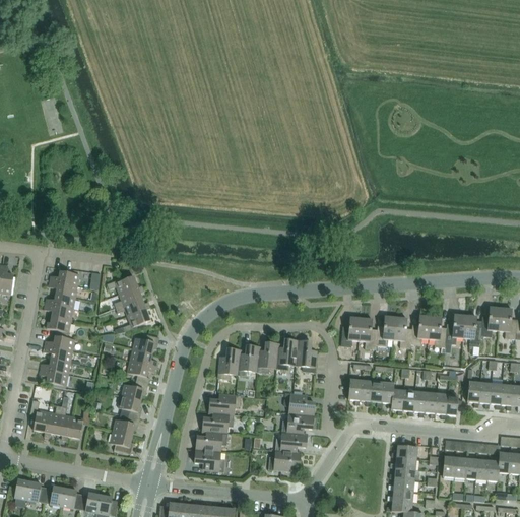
[(2,264),(0,280),(0,292),(10,294),(13,273),(7,272),(8,265),(2,264)]
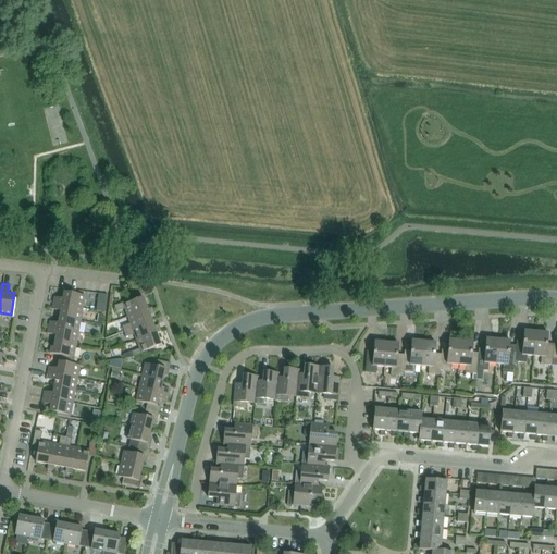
[(54,294),(53,300),(83,306),(85,293),(64,290),(62,296),(54,294)]
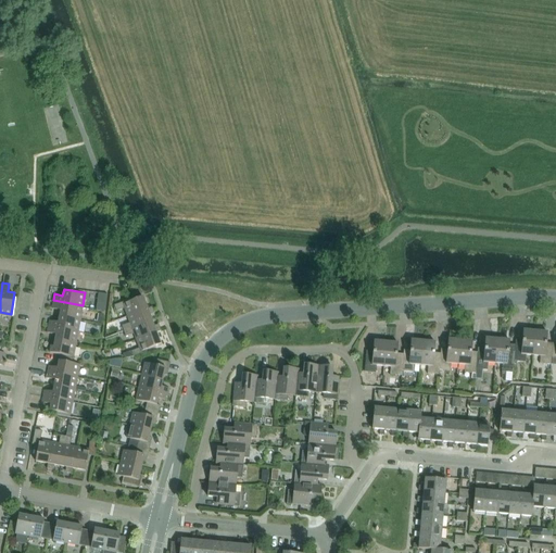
[(124,305),(127,314),(147,306),(147,305),(142,294),(123,301),(123,300),(114,303),(116,309),(124,305)]
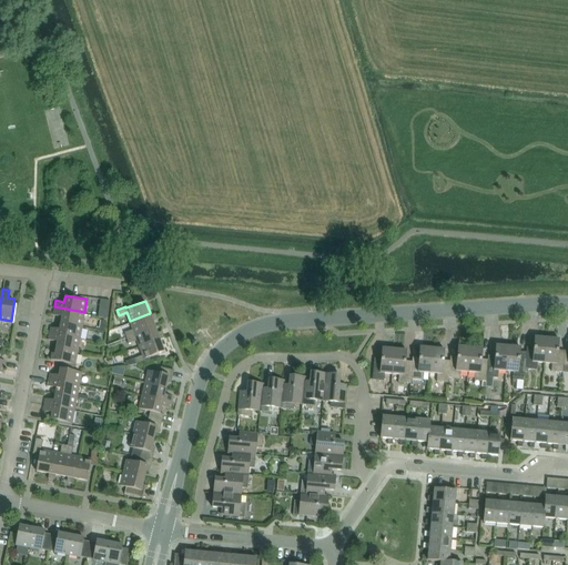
[(84,312),(54,306),(52,313),(61,314),(60,321),(82,324),(84,312)]
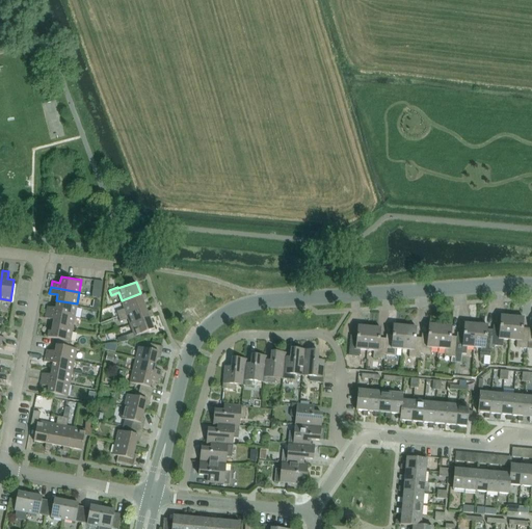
[(101,295),(102,288),(92,287),(91,294),(101,295)]
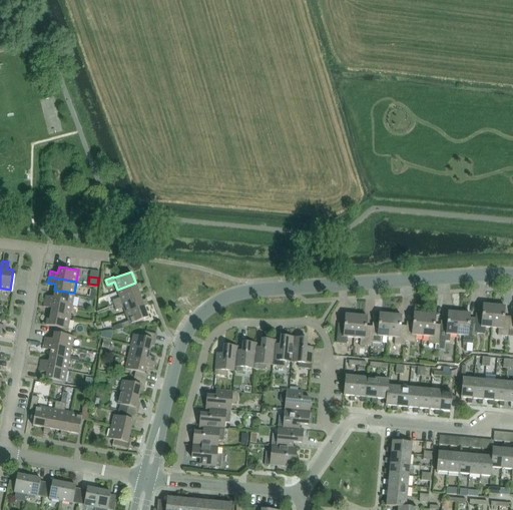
[(112,298),(113,303),(139,293),(137,287),(142,285),(140,281),(135,282),(135,283),(117,290),(119,295),(112,298)]
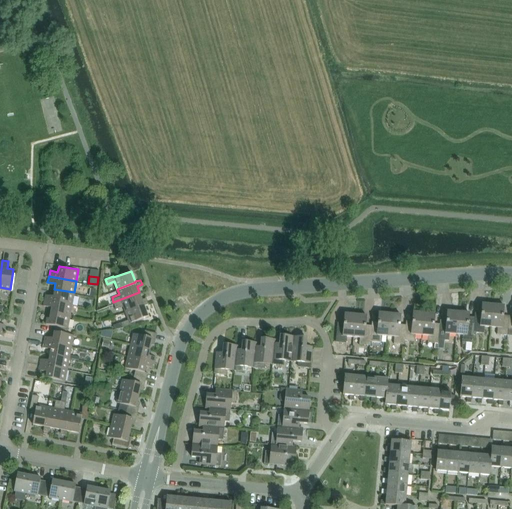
[(74,292),(54,289),(53,294),(45,293),(44,298),(72,303),(74,292)]
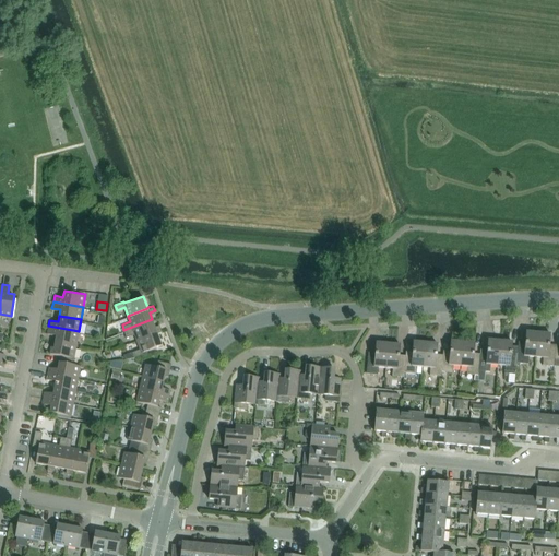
[(134,332),(137,339),(156,331),(157,331),(162,330),(159,324),(155,327),(152,319),(123,330),(126,335),(134,332)]
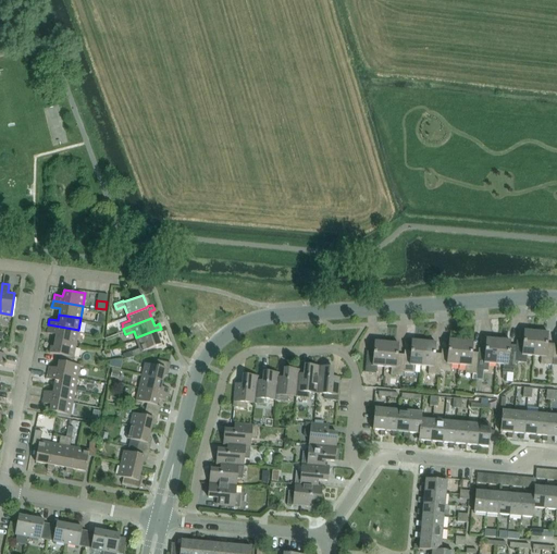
[(78,330),(48,324),(47,331),(56,332),(54,339),(76,343),(78,330)]
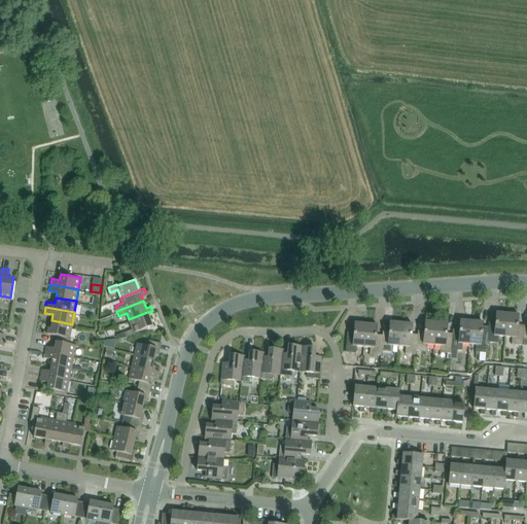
[(488,323),(487,334),(487,340),(497,341),(498,334),(504,335),(506,311),(495,310),(494,323),(488,323)]
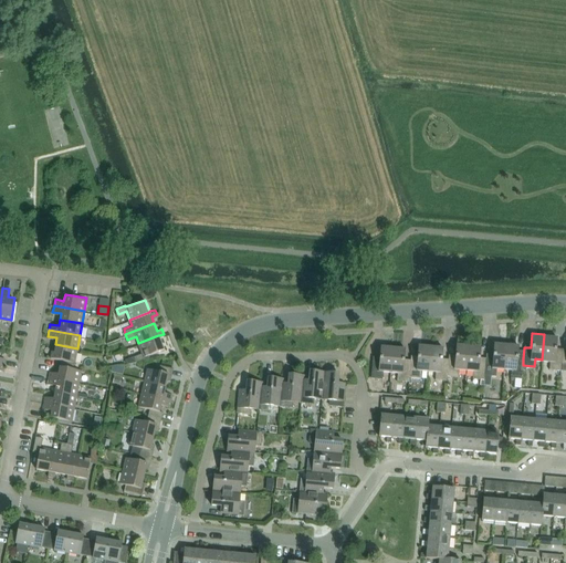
[(556,335),(544,334),(542,360),(549,360),(548,367),(561,368),(562,351),(555,350),(556,335)]
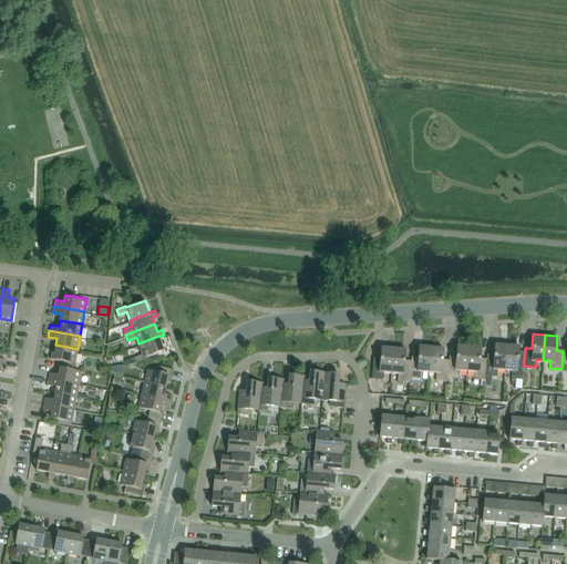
[(164,348),(160,336),(158,336),(138,344),(142,352),(133,356),(135,361),(144,358),(144,356),(164,348)]
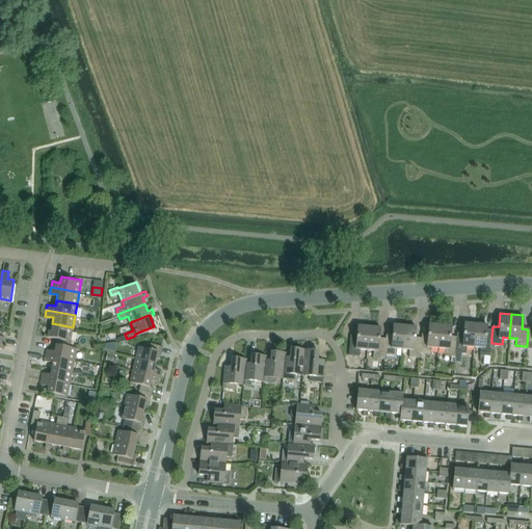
[(467,344),(473,345),(476,321),(463,320),(462,334),(456,334),(456,338),(455,350),(466,351),(467,344)]
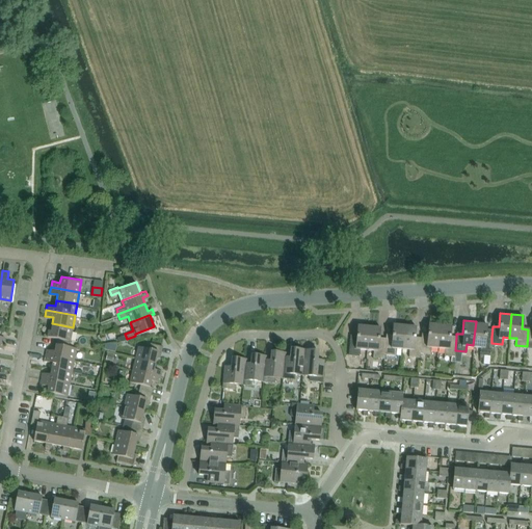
[(420,351),(430,352),(431,345),(437,346),(440,322),(428,321),(427,335),(421,335),(421,339),(420,351)]
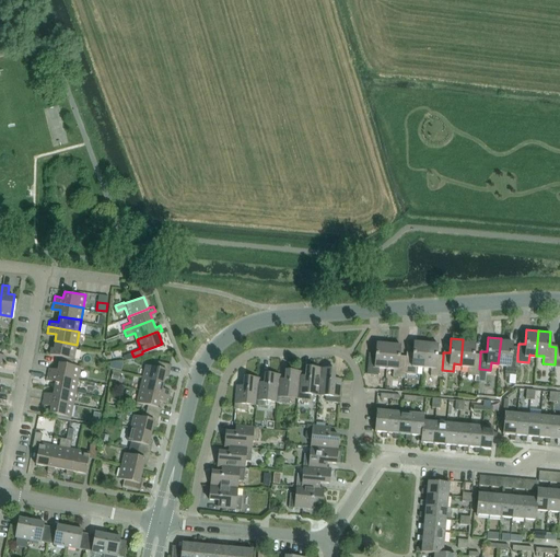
[(517,355),(511,355),(513,339),(501,338),(498,363),(505,363),(504,371),(509,372),(516,372),(517,361),(517,355)]
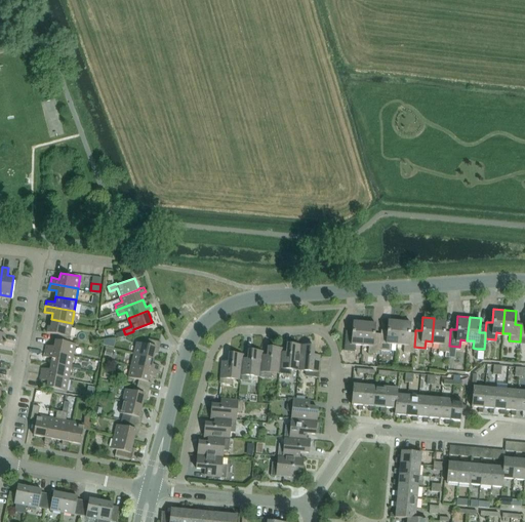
[(397,343),(399,319),(388,318),(387,331),(380,331),(380,335),(379,348),(390,349),(390,342),(397,343)]
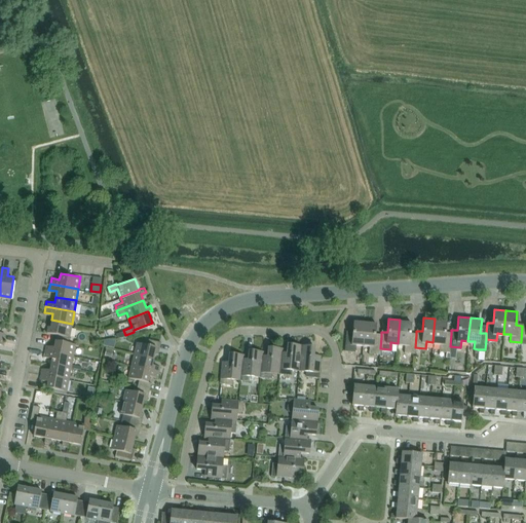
[(435,319),(433,342),(440,342),(439,349),(446,350),(450,350),(450,346),(451,334),(445,333),(446,320),(435,319)]
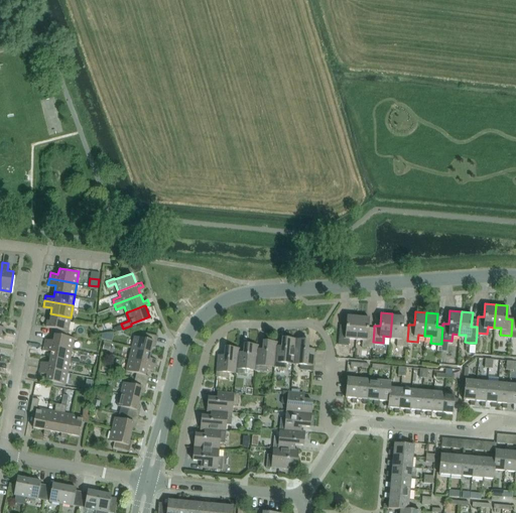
[(71,317),(50,313),(49,318),(47,318),(45,325),(55,327),(54,333),(67,335),(68,329),(71,317)]
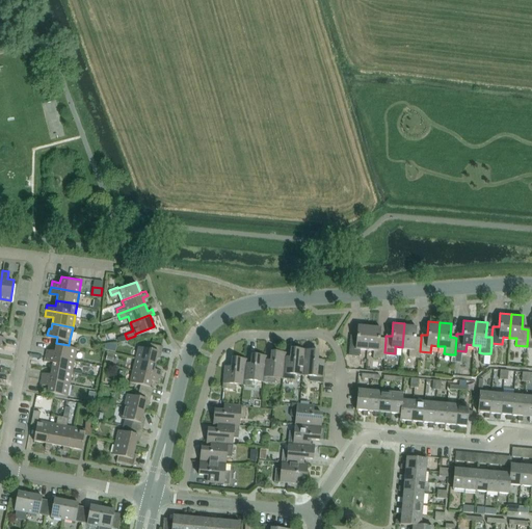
[(367,348),(369,324),(357,323),(356,337),(350,337),(348,353),(360,354),(360,347),(367,348)]
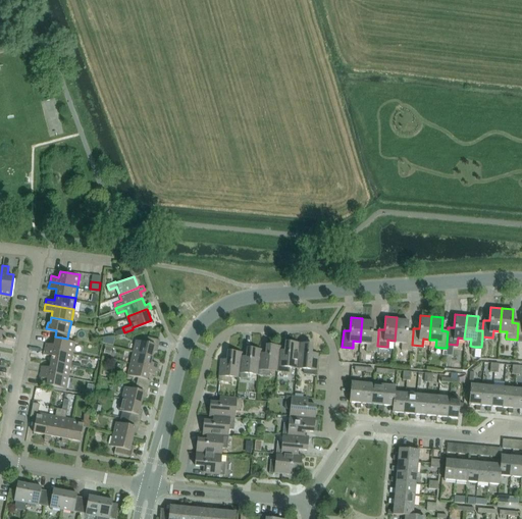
[(408,318),(397,317),(395,341),(402,341),(401,348),(411,349),(412,345),(413,332),(407,331),(408,318)]
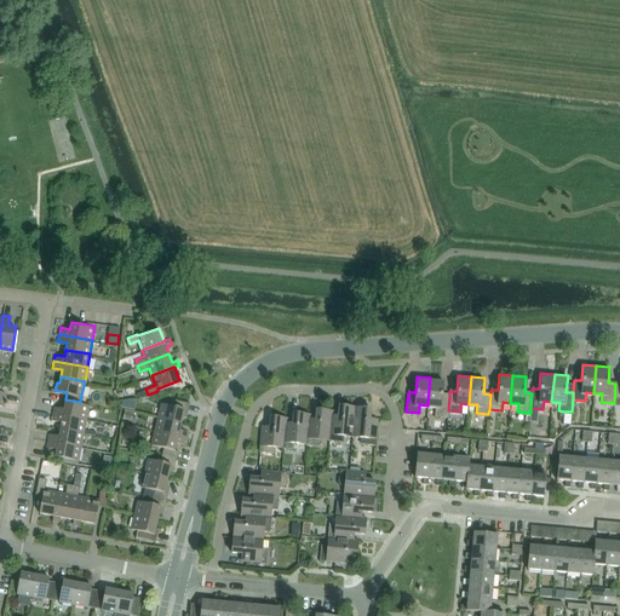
[(447,415),(448,410),(449,396),(442,395),(443,379),(430,378),(428,406),(435,406),(435,414),(447,415)]
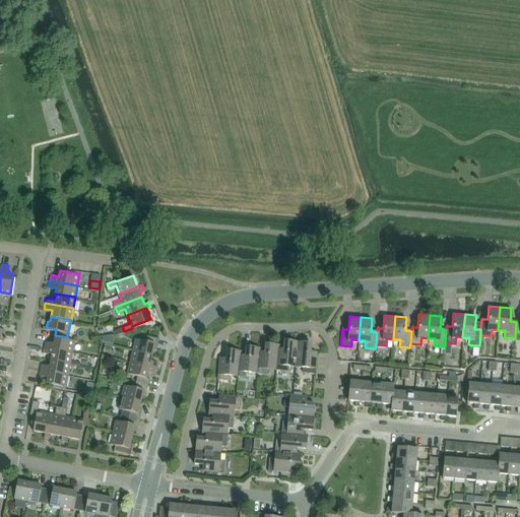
[(135,337),(132,348),(151,353),(153,347),(155,347),(156,343),(157,343),(158,336),(146,333),(145,339),(135,337)]
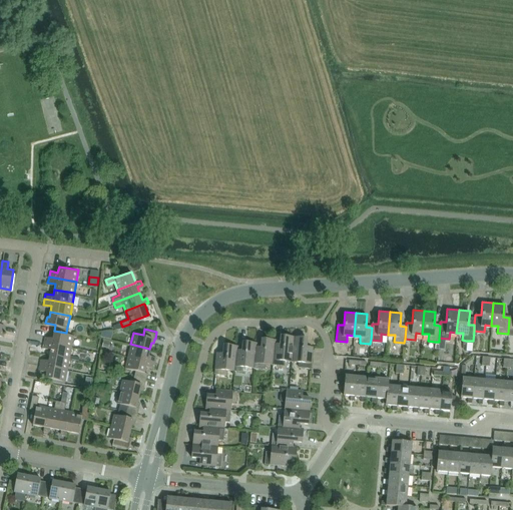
[(101,331),(100,336),(111,338),(112,330),(101,331)]
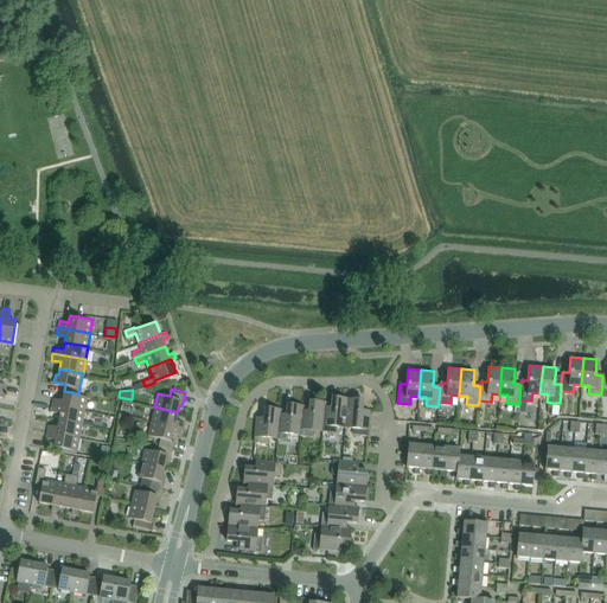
[(87,395),(78,393),(64,391),(63,398),(53,396),(52,403),(84,409),(87,395)]
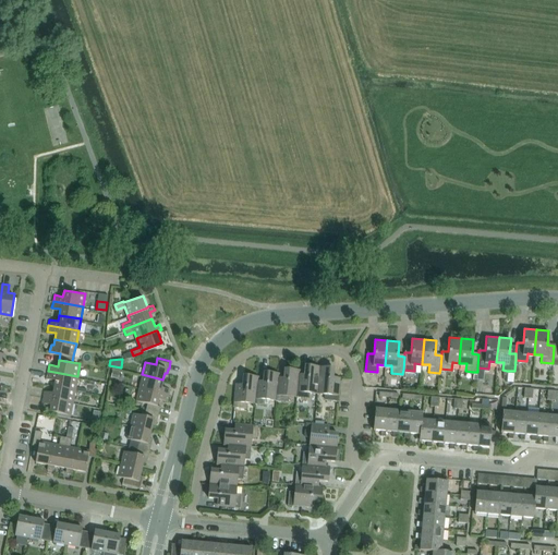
[(299,372),(296,395),(307,396),(308,390),(317,391),(319,364),(305,363),(304,372),(299,372)]
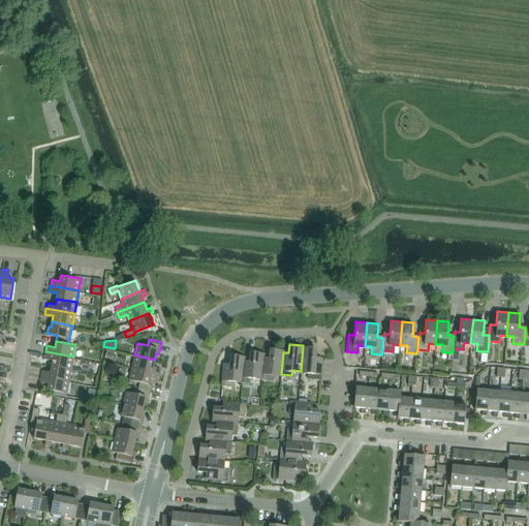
[(321,357),(320,357),(315,356),(316,346),(303,345),(301,371),(309,372),(308,376),(319,377),(321,357)]
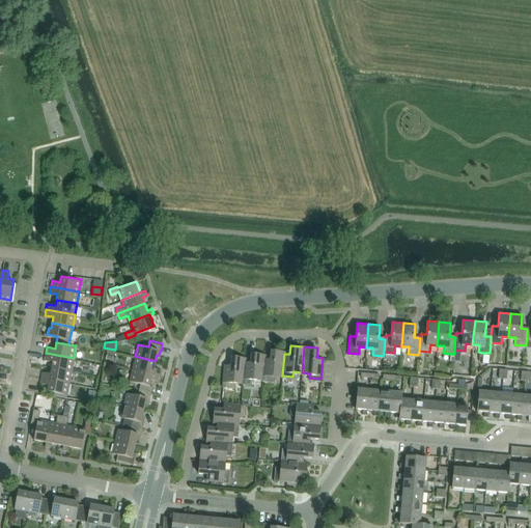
[(274,374),(282,376),(284,354),(284,350),(271,349),(271,358),(264,357),(262,379),(273,380),(274,374)]
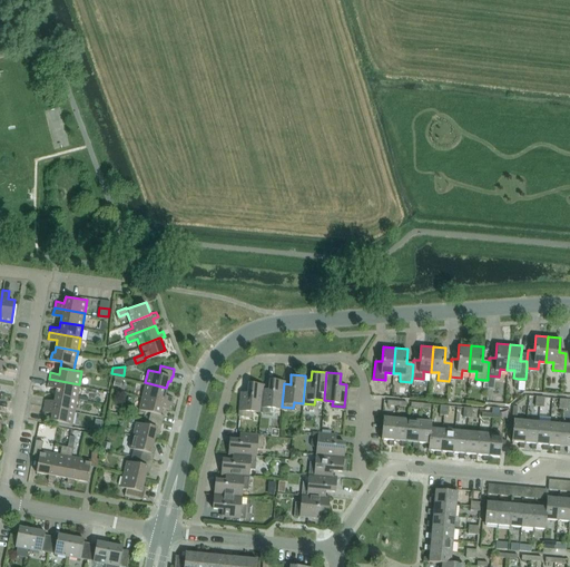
[(263,387),(261,410),(273,411),(273,406),(282,407),(284,383),(284,379),(269,378),(269,388),(263,387)]
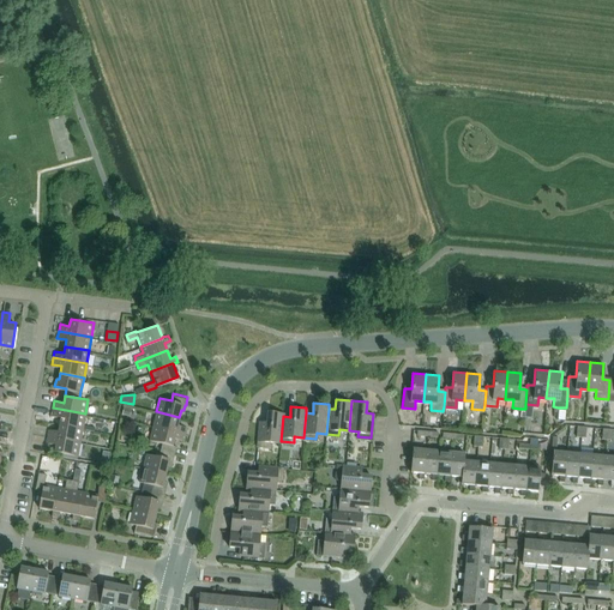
[(85,414),(53,408),(52,414),(61,416),(59,423),(83,427),(85,414)]
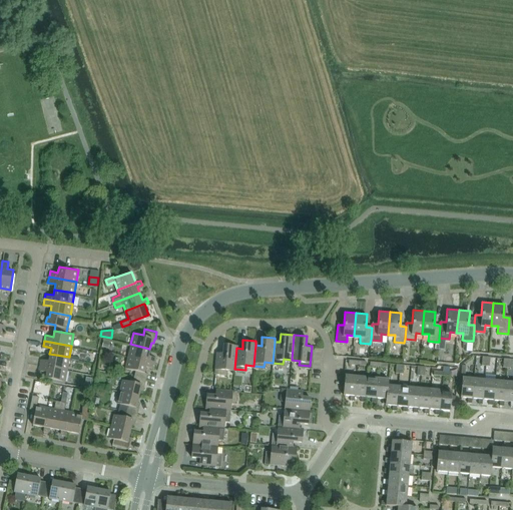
[(236,344),(223,343),(223,352),(216,352),(215,372),(226,373),(226,368),(234,369),(236,348),(236,344)]
